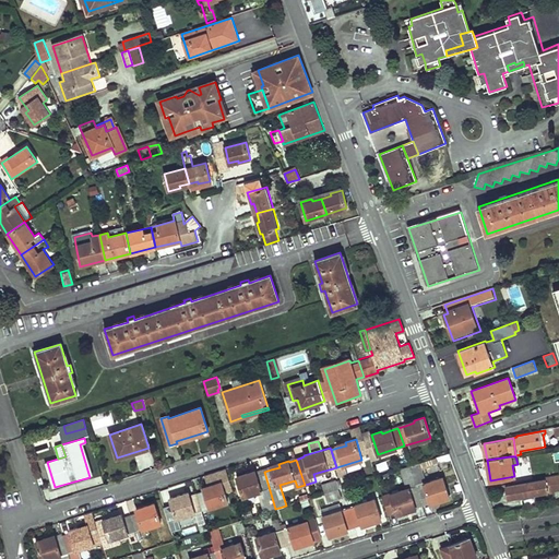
[(426,483),(419,463),(411,465),(423,503),(429,501),(438,498),(439,501),(450,498),(443,477),(426,483)]
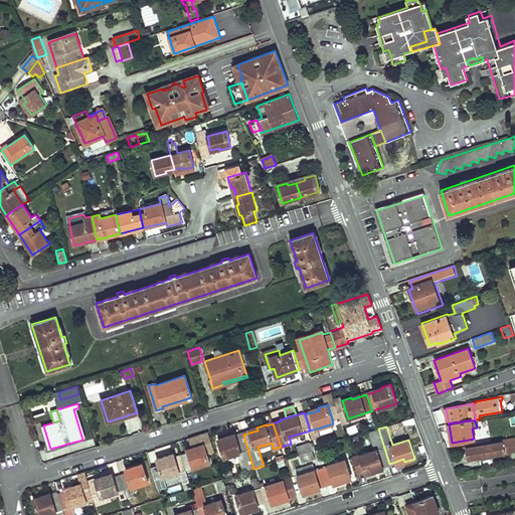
[(514,436),(514,427),(488,433),(489,441),(514,436)]
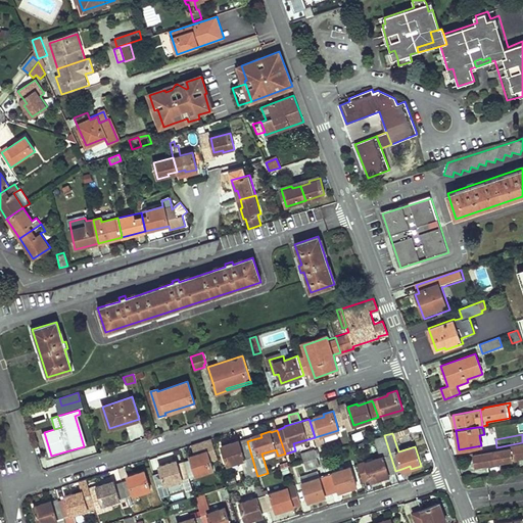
[(395,471),(384,435),(375,438),(380,457),(364,462),(358,464),(363,480),(369,478),(370,482),(381,478),(380,475),(388,473),(395,471)]
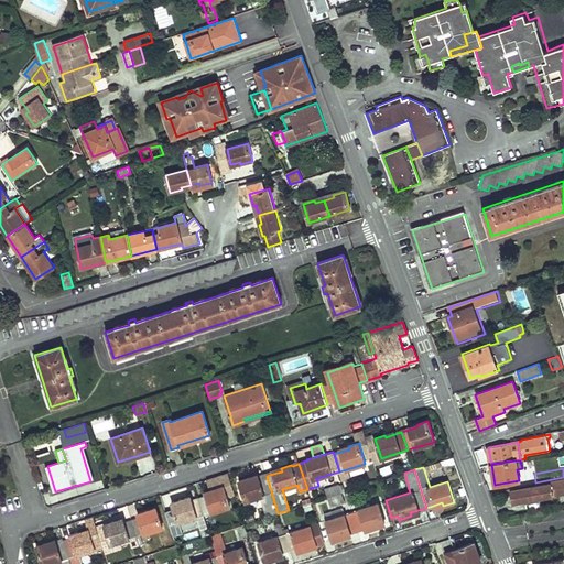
[(249,478),(239,481),(246,501),(260,496),(261,499),(262,498),(268,517),(278,513),(267,476),(258,479),(250,481),(249,478)]
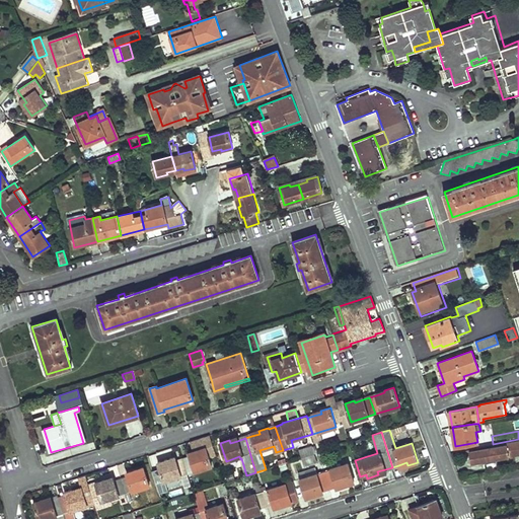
[(471,462),(509,455),(513,454),(514,455),(518,453),(518,440),(507,443),(507,445),(469,452),(471,462)]
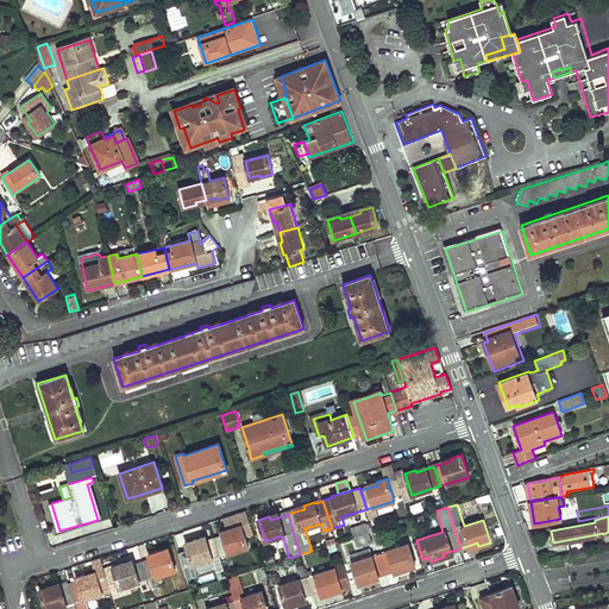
[(366,523),(351,528),(353,538),(368,532),(366,523)]
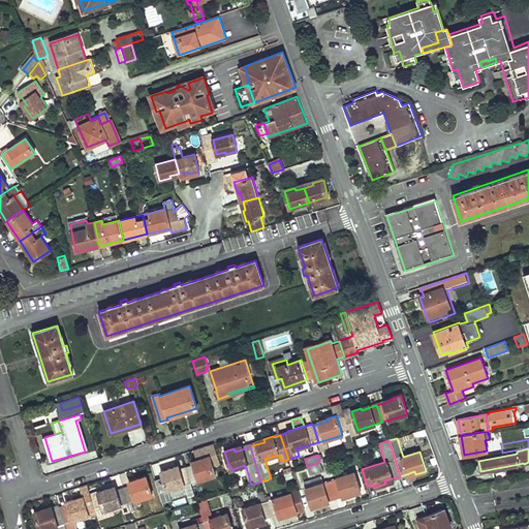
[(193,465),(186,467),(191,483),(216,474),(210,456),(199,459),(201,463),(193,465)]
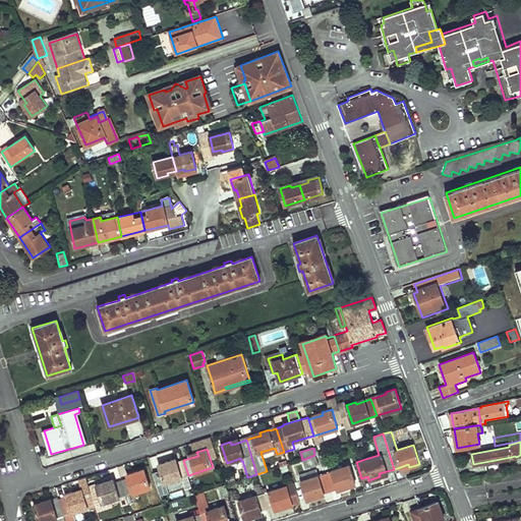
[(314,455),(302,460),(305,468),(317,464),(314,455)]
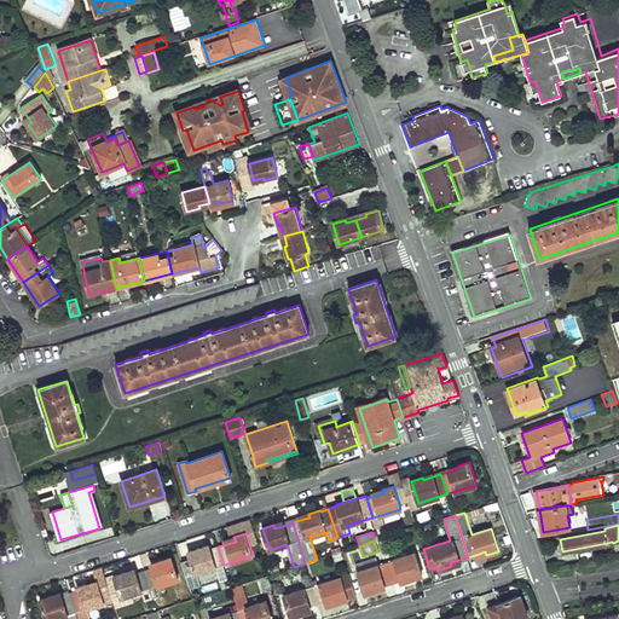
[(200,548),(189,551),(196,573),(224,565),(218,547),(210,549),(201,553),(200,548)]
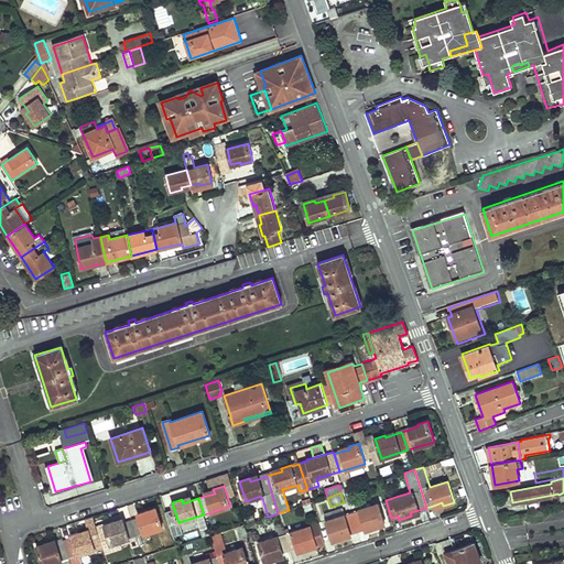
[(359,511),(353,513),(358,530),(365,528),(373,524),(375,528),(384,523),(378,503),(358,509),(359,511)]
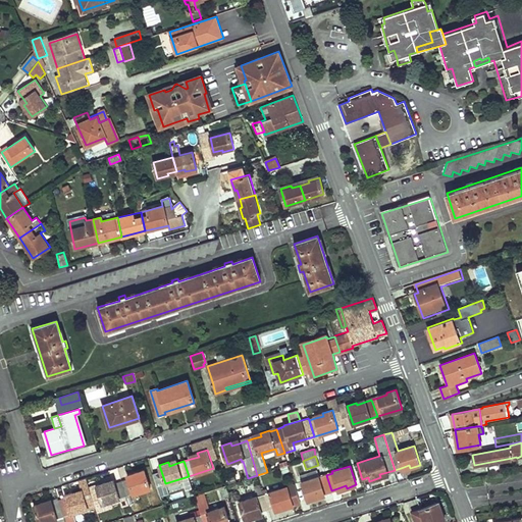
[(128,479),(121,481),(126,497),(150,488),(145,470),(135,473),(136,476),(128,479)]
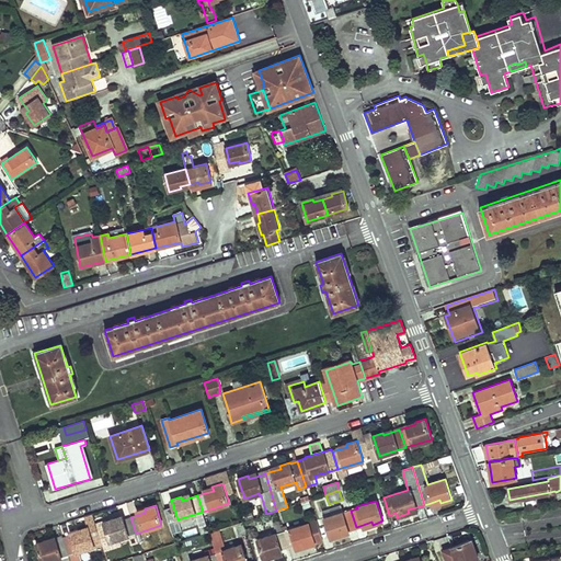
[(351,511),(343,513),(341,506),(322,512),(324,518),(330,538),(341,535),(340,530),(347,528),(348,529),(356,527),(351,511)]
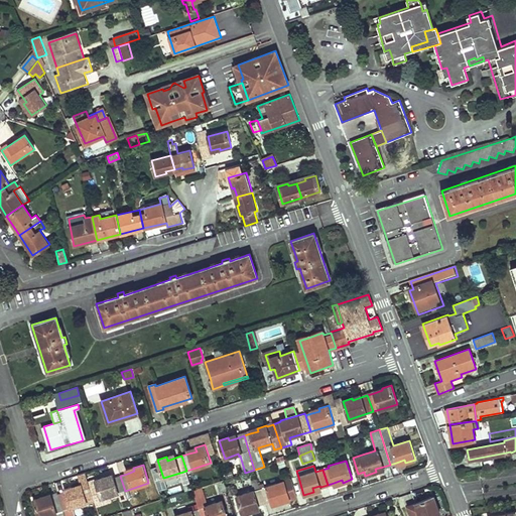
[(105,477),(88,482),(94,500),(110,495),(118,493),(125,491),(120,476),(113,478),(106,480),(105,477)]
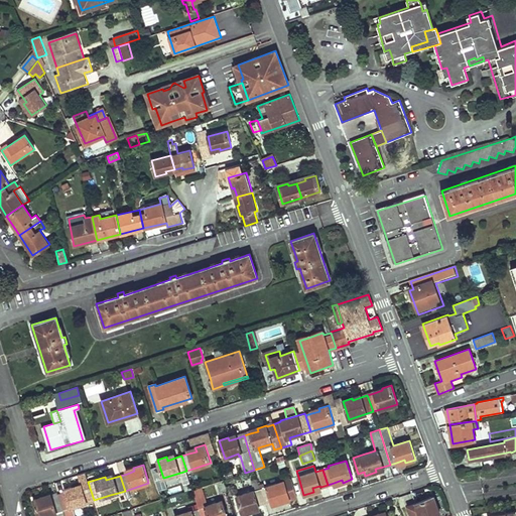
[(255,490),(237,496),(242,514),(252,511),(251,507),(257,505),(265,503),(260,489),(257,479),(252,481),(255,490)]
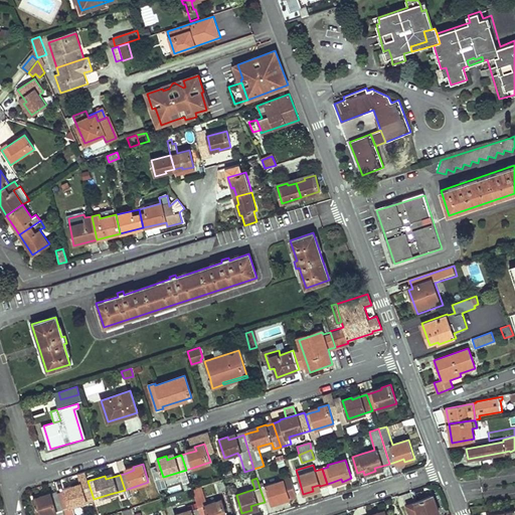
[(296,497),(290,478),(260,488),(265,502),(271,500),(273,504),(296,497)]
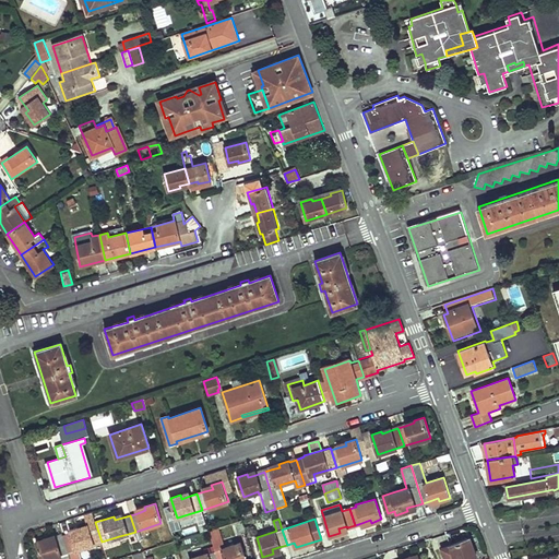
[(234,525),(237,535),(245,532),(241,522),(234,525)]
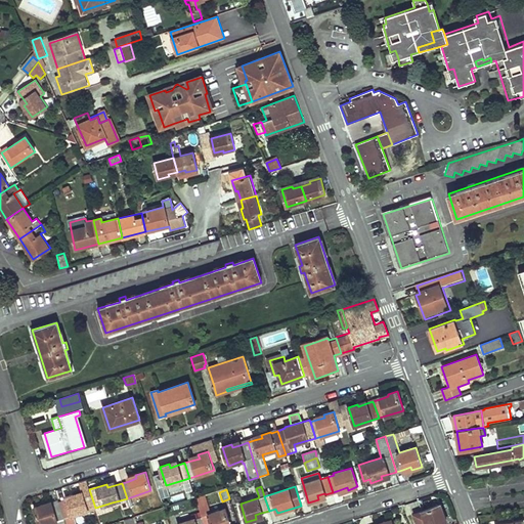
[(66,499),(58,501),(66,523),(76,523),(74,515),(88,510),(82,491),(73,494),(74,498),(67,500),(66,499)]
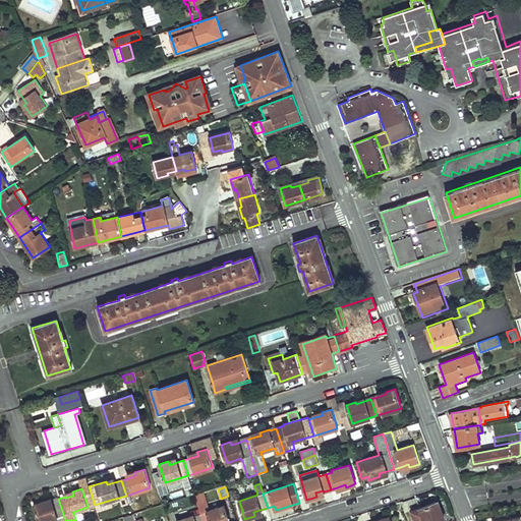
[(209,510),(204,491),(194,494),(200,513),(203,520),(229,520),(225,505),(209,510)]
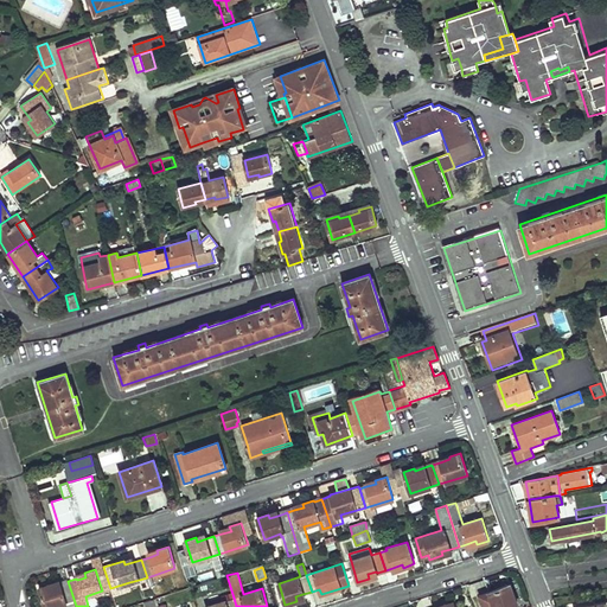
[(139,580),(142,589),(149,586),(147,577),(139,580)]
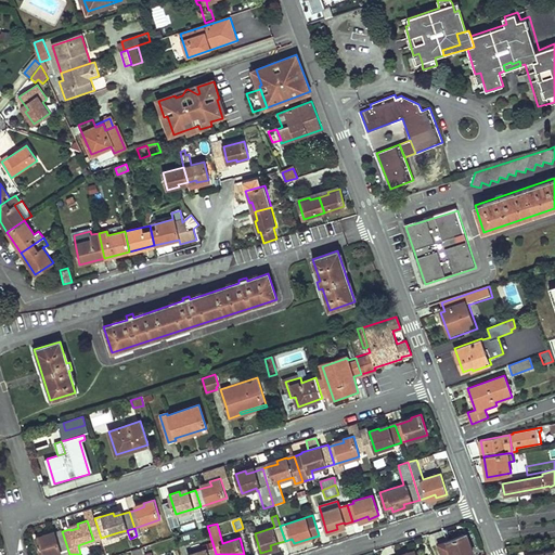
[(54,531),(36,537),(41,554),(49,554),(60,552),(60,554),(69,554),(62,531),(55,533),(54,531)]
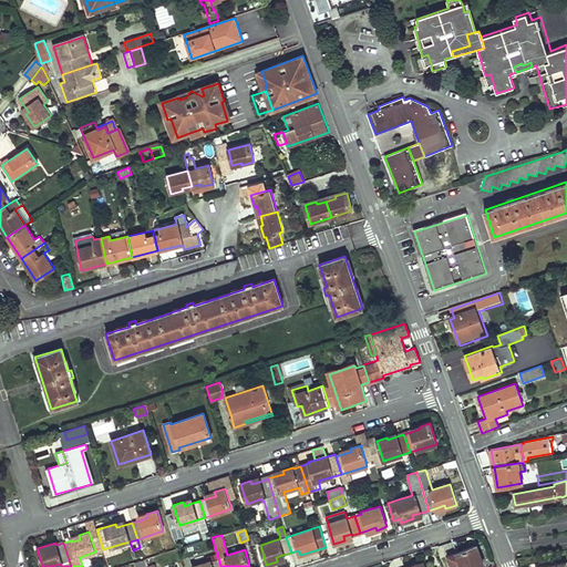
[(121,544),(103,549),(105,555),(123,549),(121,544)]
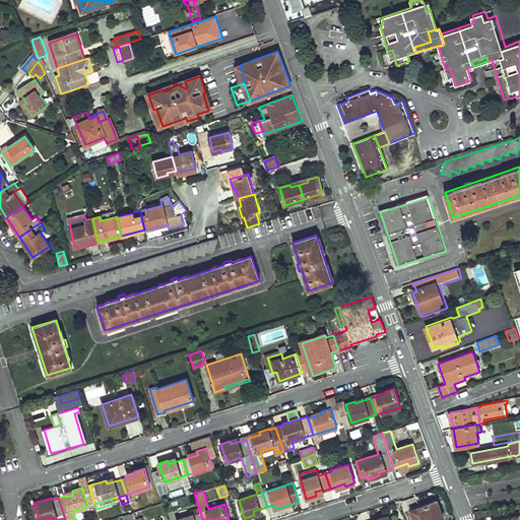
[(437,501),(410,510),(413,519),(439,519),(437,511),(440,509),(437,501)]
